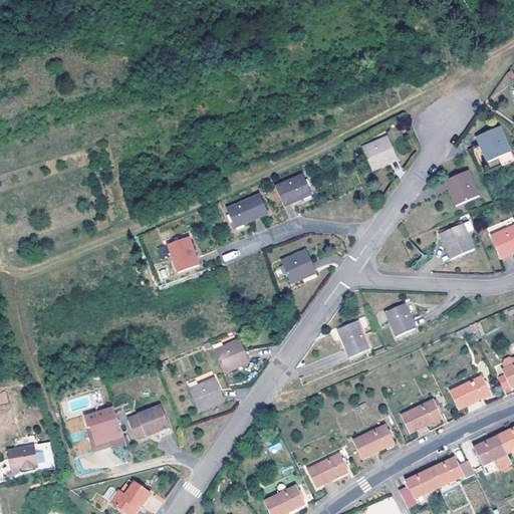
[(500,127),(480,137),(486,151),(483,152),(488,163),(502,157),(511,153),(500,127)]
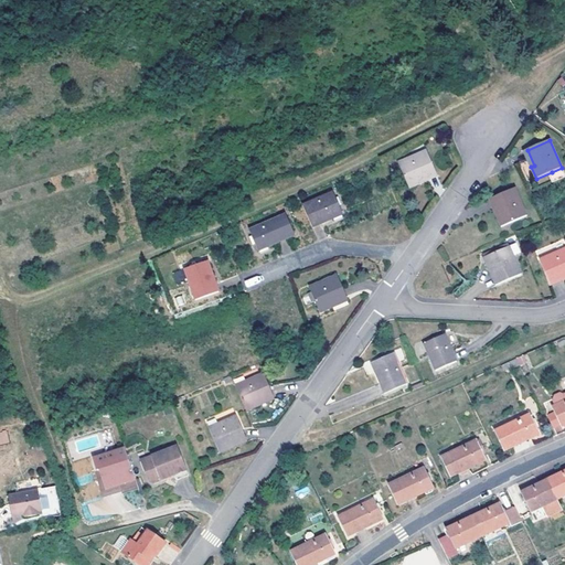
[(422,183),(419,180),(437,173),(427,150),(400,162),(411,188),(422,183)]
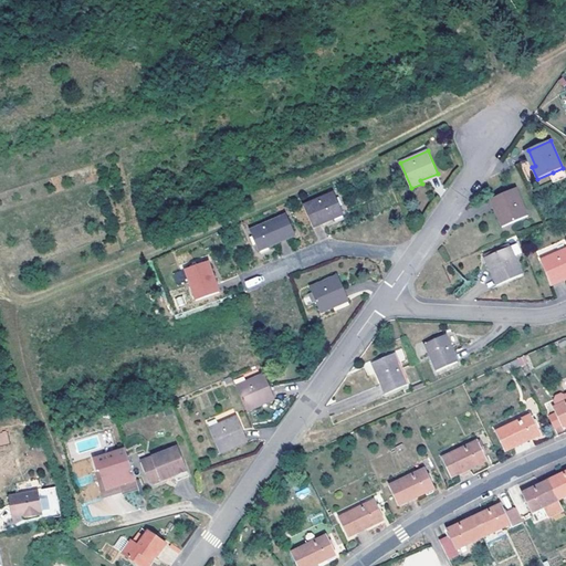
[(535,166),(528,150),(525,152),(532,167),(535,166)]
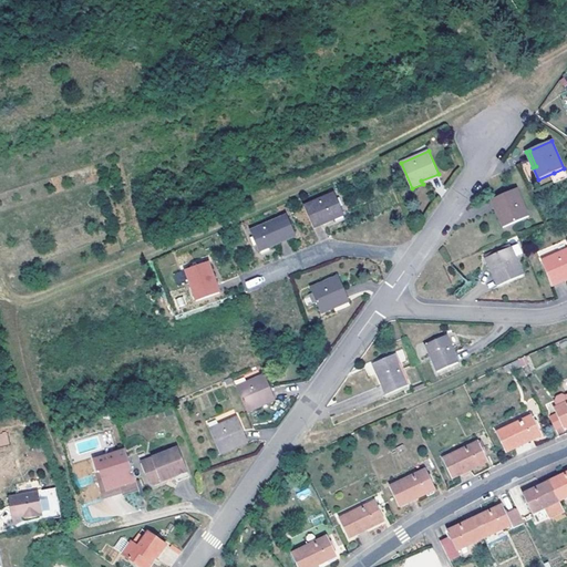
[(564,168),(554,173),(557,182),(566,177),(564,168)]
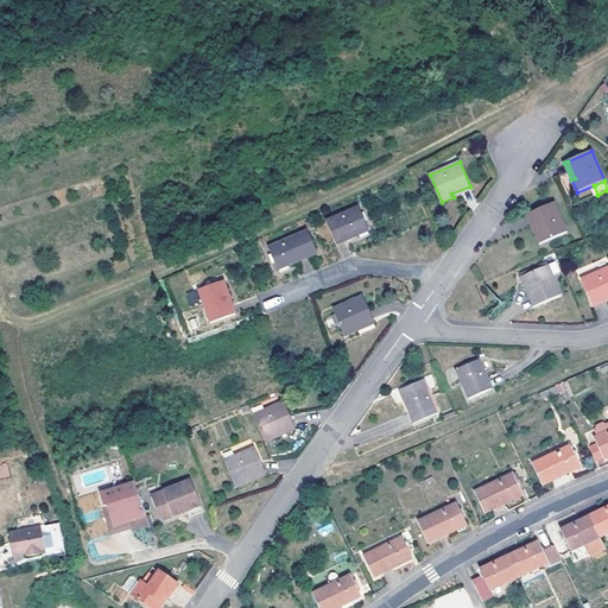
[(470,187),(451,194),(454,197),(472,189),(470,187)]
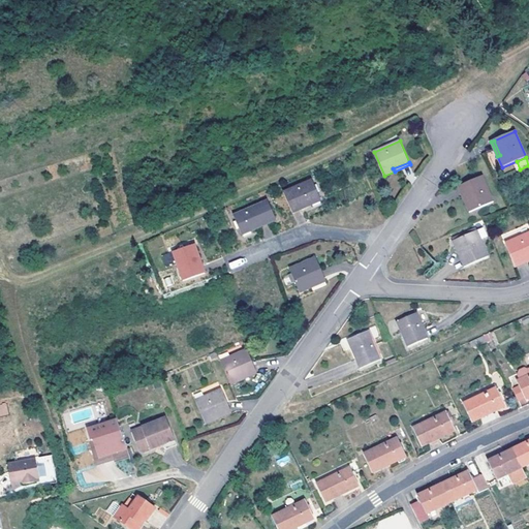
[(483,176),(461,185),(467,199),(465,200),(470,212),(494,203),(483,176)]
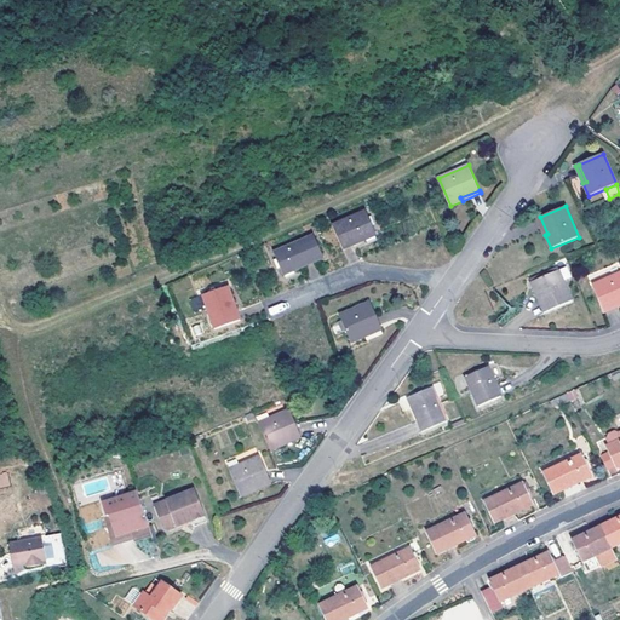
[(366,210),(333,225),(344,250),(378,235),(366,210)]
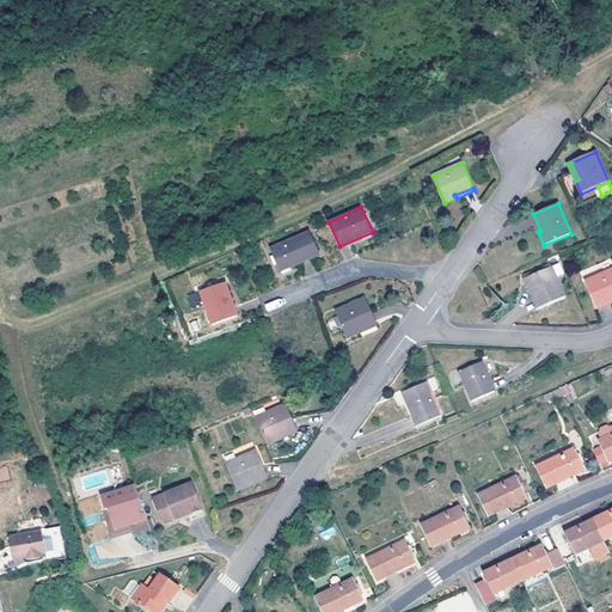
[(540,231),(533,214),(531,215),(538,232),(540,231)]
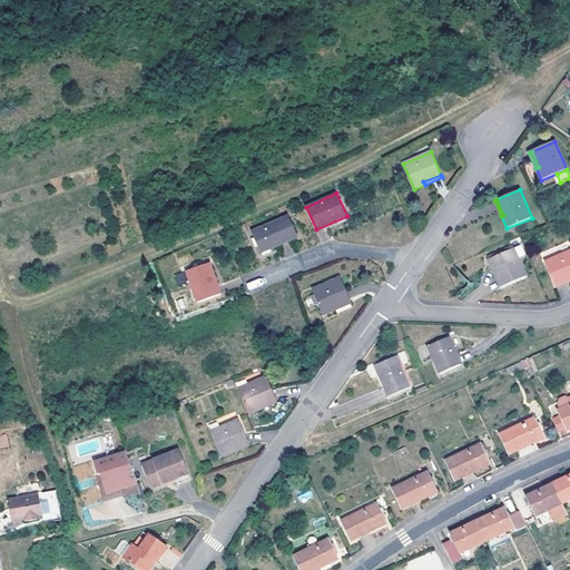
[(288,215),(252,231),(262,253),(298,237),(288,215)]
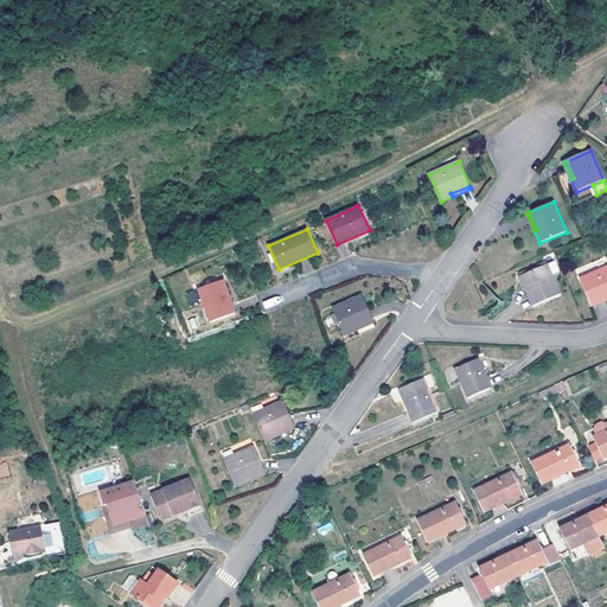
[(521,276),(548,264),(547,262),(519,274),(521,276)]
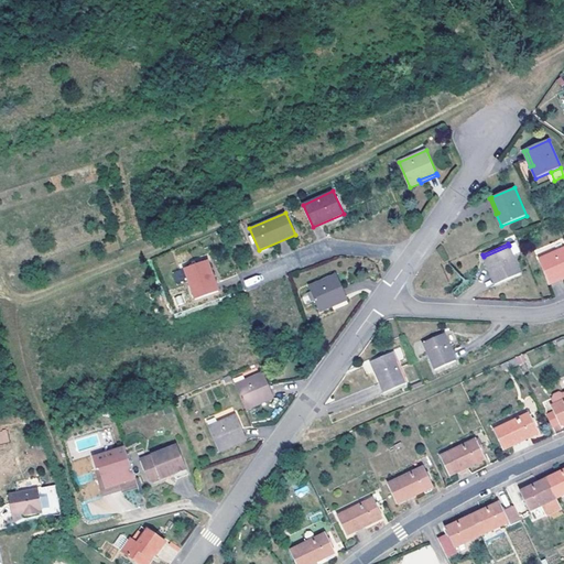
[(489,270),(492,269),(499,283),(521,273),(509,246),(484,257),(489,270)]
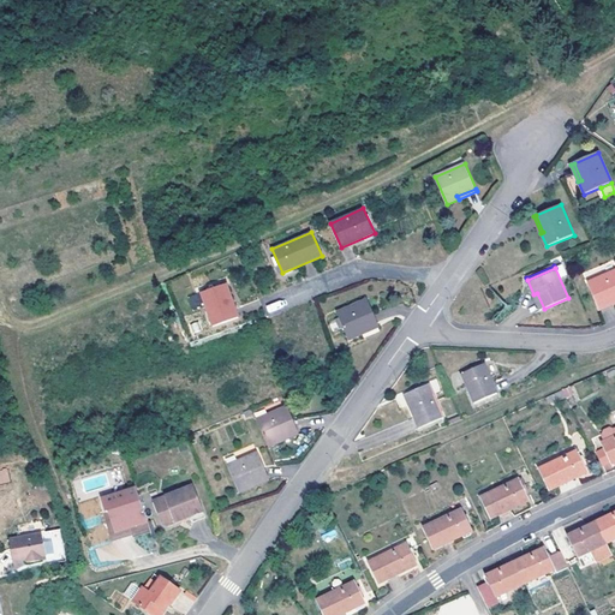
[(614,269),(587,282),(597,306),(614,299),(614,269)]
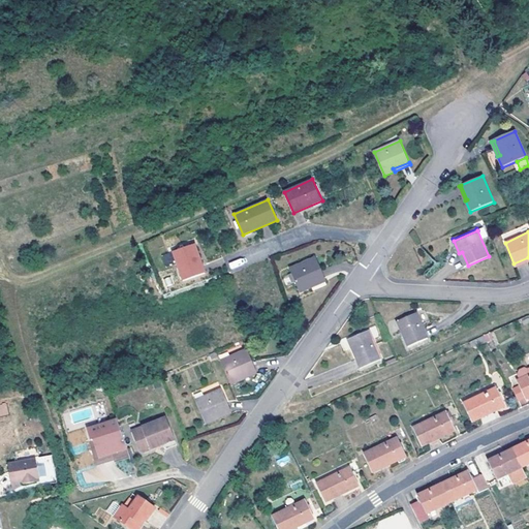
[(196,244),(174,252),(184,280),(206,273),(196,244)]
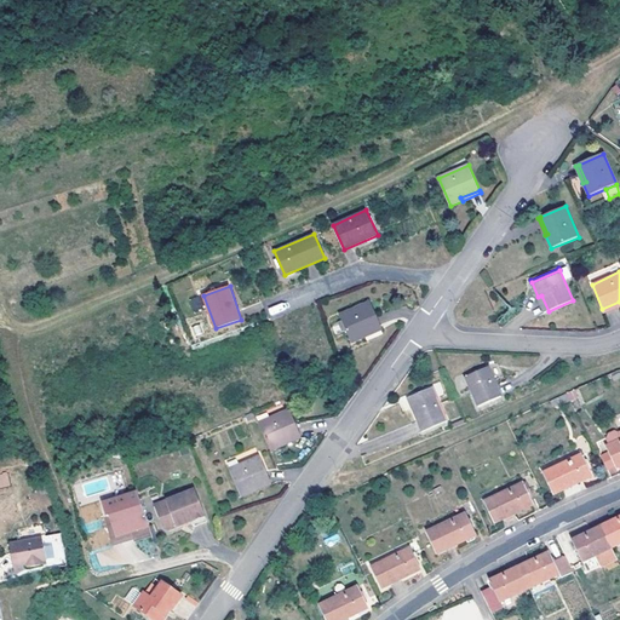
[(549,311),(541,296),(538,297),(545,313),(549,311)]
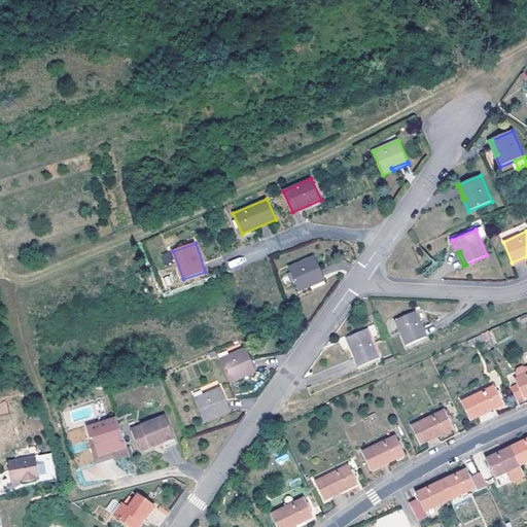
[(300,292),(312,287),(311,283),(324,278),(315,256),(288,268),(300,292)]
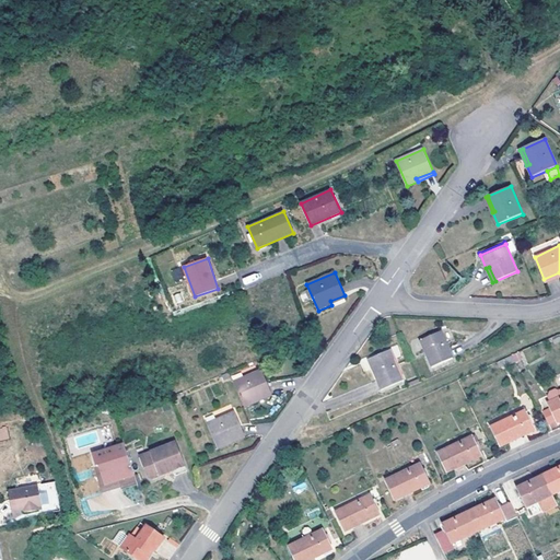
[(559,272),(544,279),(546,282),(559,276),(559,272)]
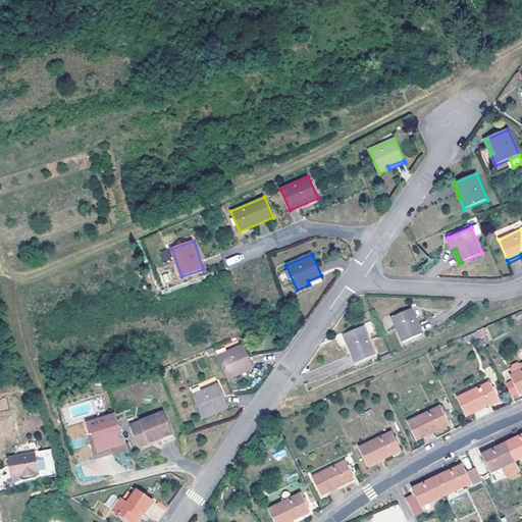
[(308,280),(309,284),(323,278),(321,275),(308,280)]
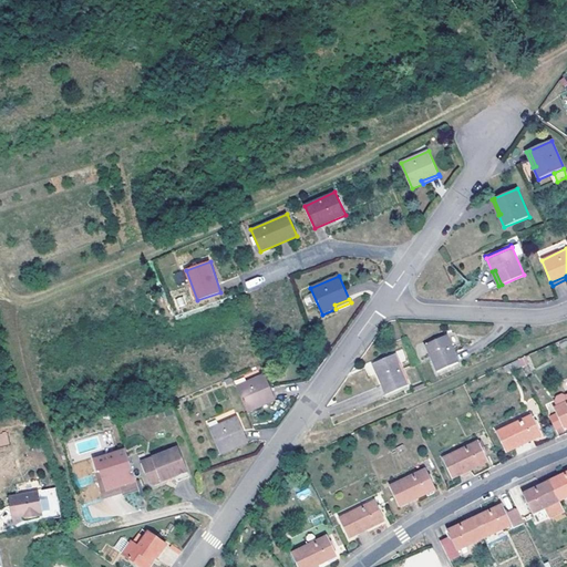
[(446,336),(426,344),(437,371),(459,362),(446,336)]
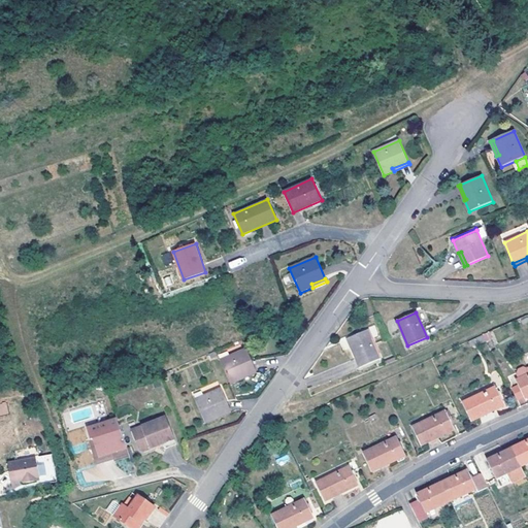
[(369,330),(348,339),(360,367),(382,358),(369,330)]
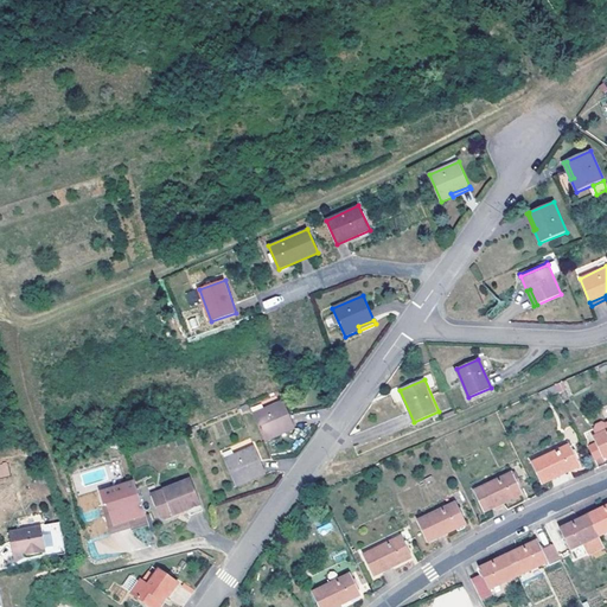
[(563,382),(555,385),(558,393),(567,390),(563,382)]
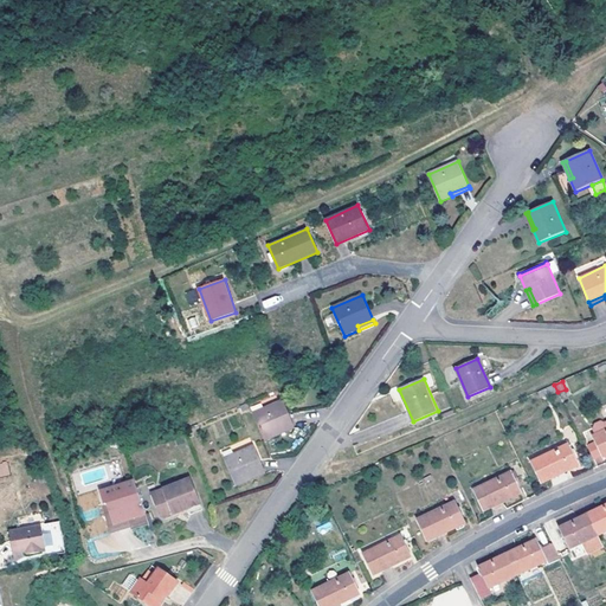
[(558,392),(554,385),(537,392),(541,399),(558,392)]
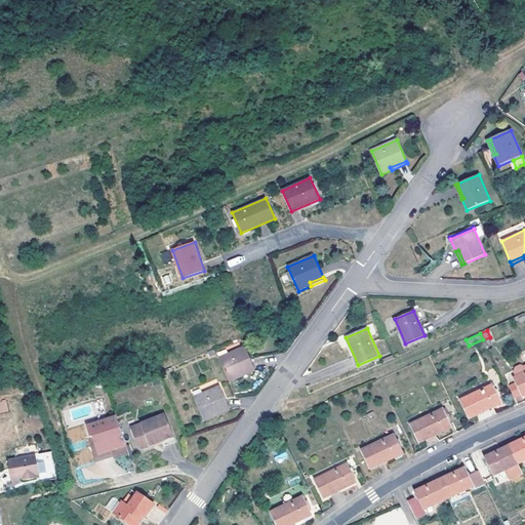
[(245,347),(218,358),(230,381),(241,376),(240,373),(254,367),(245,347)]
